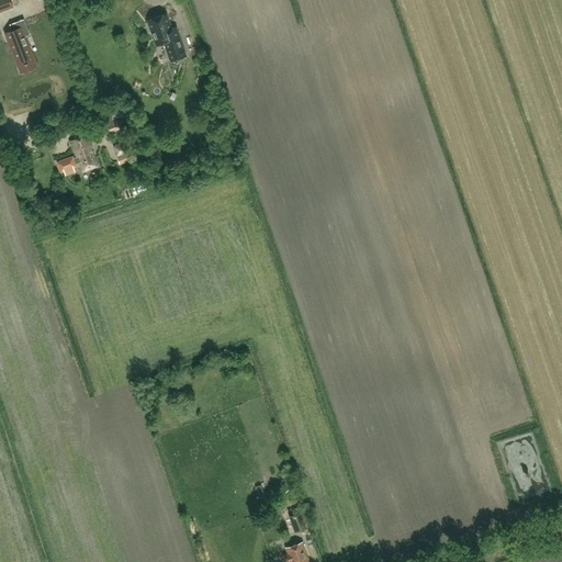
[(11,0),(0,0),(0,11),(14,8),(11,0)]
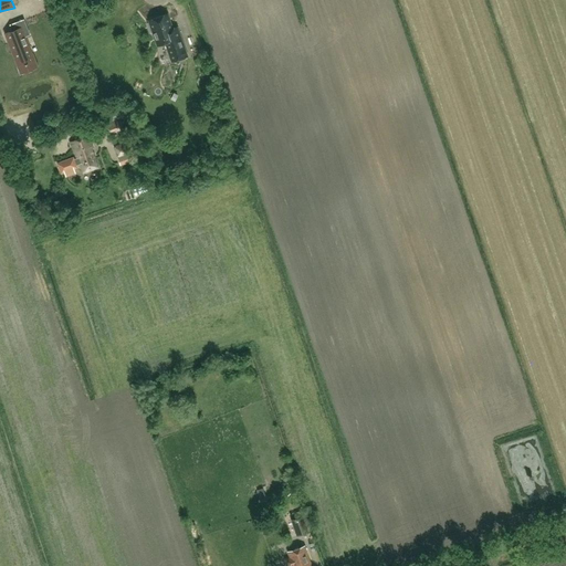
[(177,27),(173,28),(167,14),(149,20),(149,22),(147,23),(150,32),(153,31),(158,46),(165,44),(171,63),(188,58),(177,27)]
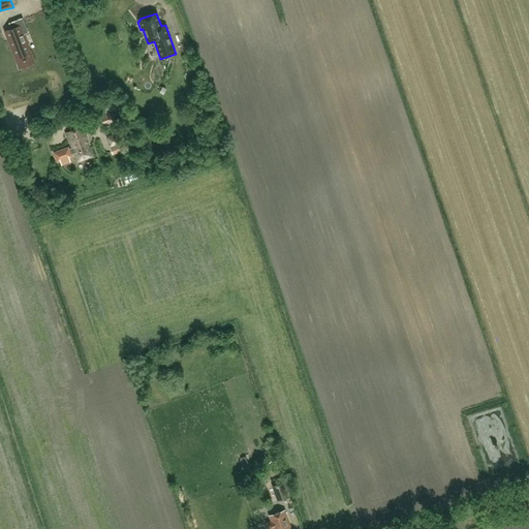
[(27,33),(23,20),(10,24),(12,30),(5,32),(11,52),(13,51),(18,62),(30,58),(32,64),(33,64),(23,35),(27,33)]
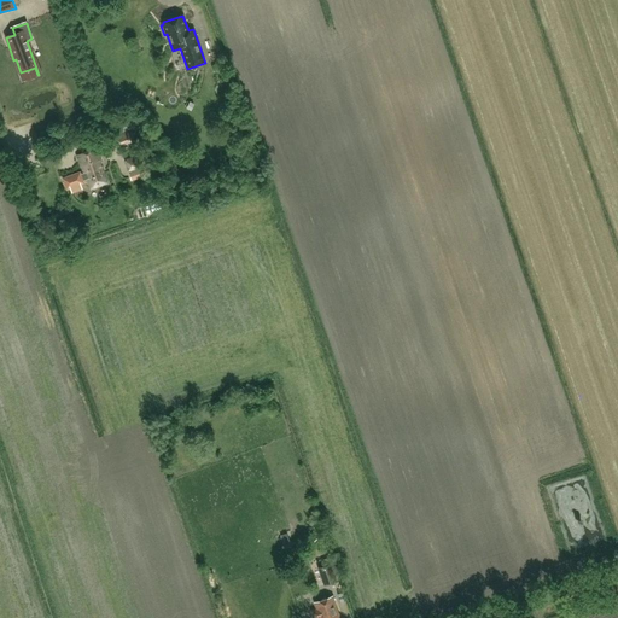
[(122,149),(134,145),(136,140),(135,134),(130,130),(117,135),(115,140),(117,146),(122,149)]
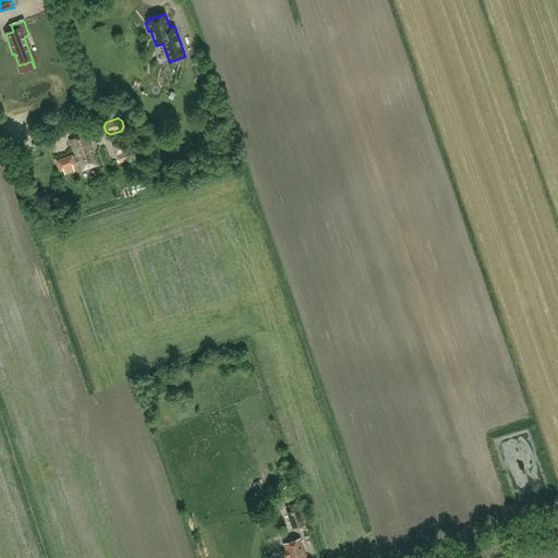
[(87,134),(69,141),(72,150),(74,150),(82,171),(96,166),(89,147),(91,146),(87,134)]
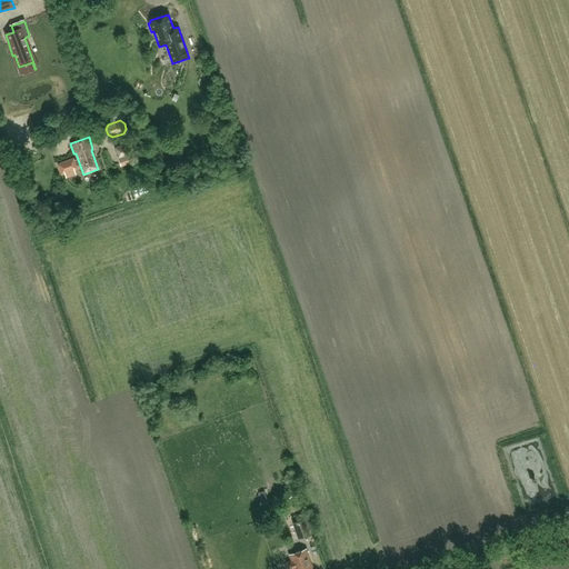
[(123,145),(113,148),(120,169),(130,167),(123,145)]
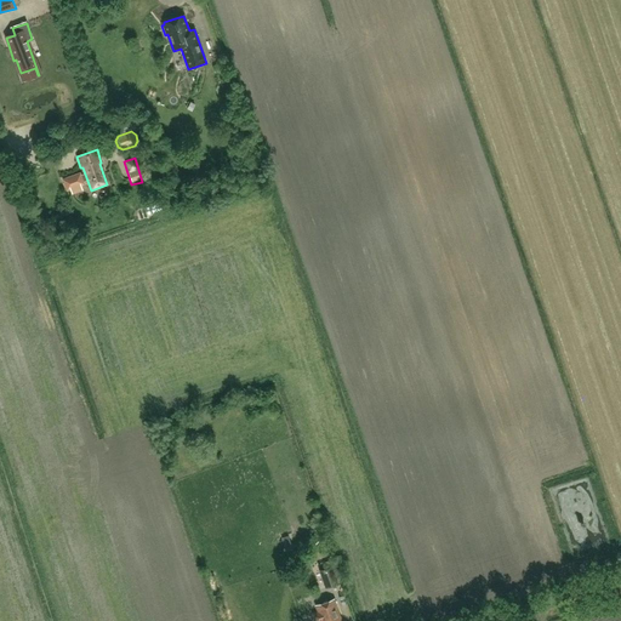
[(280,536),(285,551),(291,548),(286,534),(280,536)]
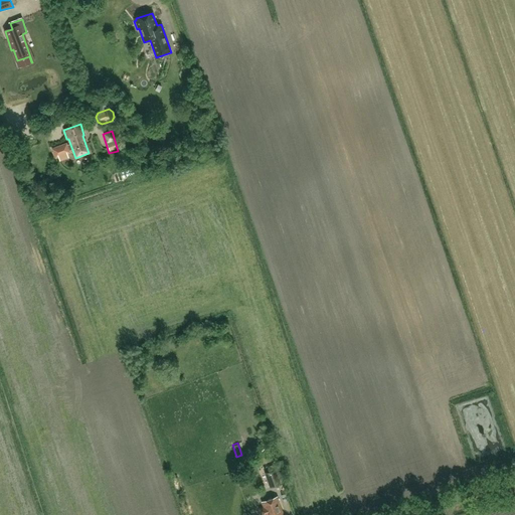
[(277,470),(265,473),(270,488),(282,485),(277,470)]
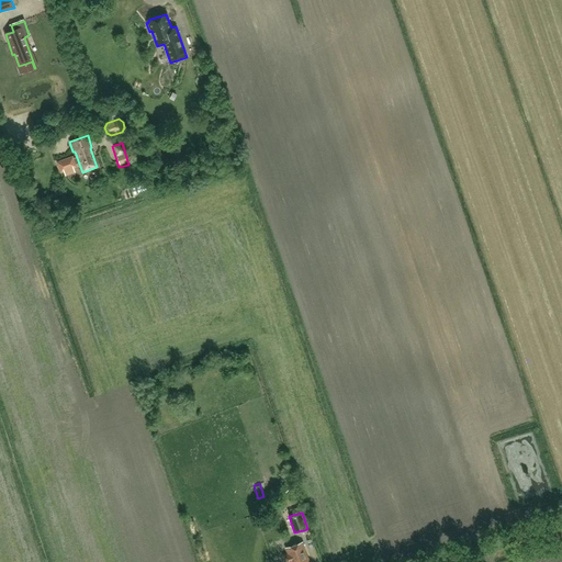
[(308,561),(302,542),(285,548),(287,554),(283,555),(285,561),(308,561)]
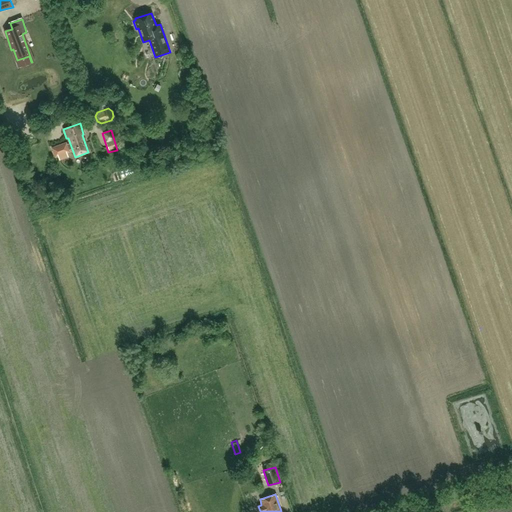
All buildings are outlined.
